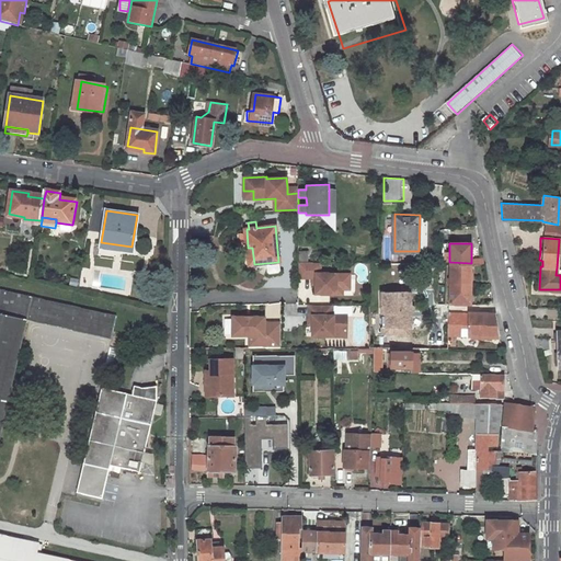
[(310,262),(310,251),(298,251),(298,262),(310,262)]
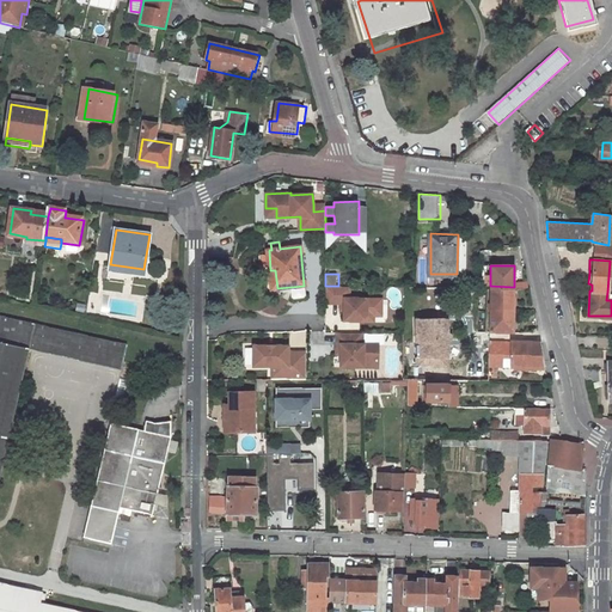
[(292,299),(306,298),(304,286),(291,287),(292,299)]
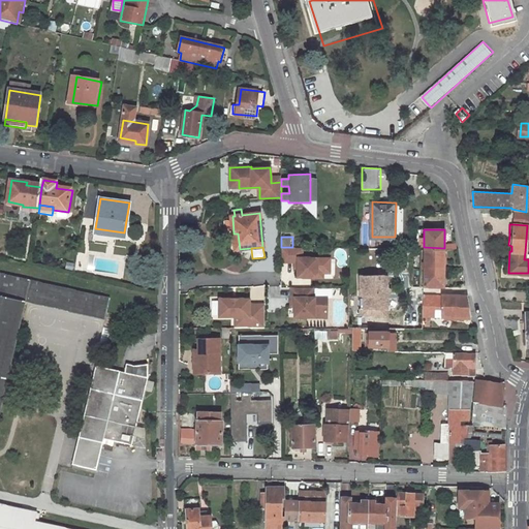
[(281,247),(281,261),(294,261),(298,261),(298,276),(312,276),(317,271),(323,271),(330,271),(330,257),(302,257),(302,247),(292,247),(281,247)]
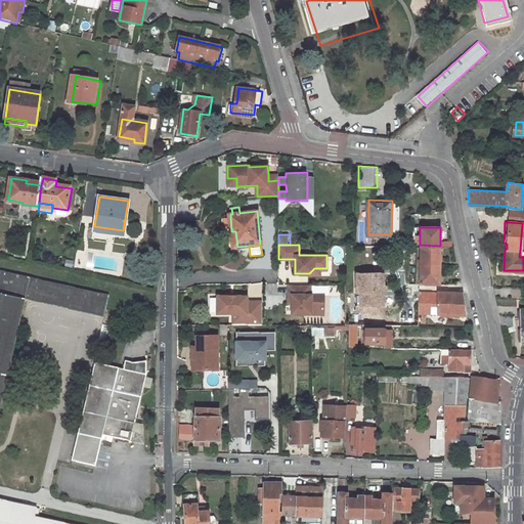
[(420,282),(440,284),(440,246),(420,245),(420,282)]
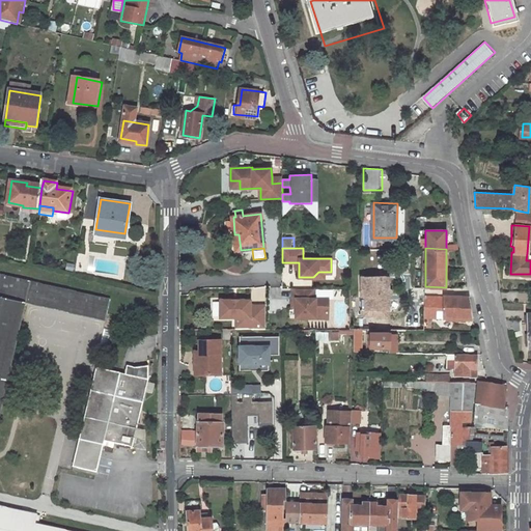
[(0,411),(27,305),(32,283),(0,275),(0,411)]
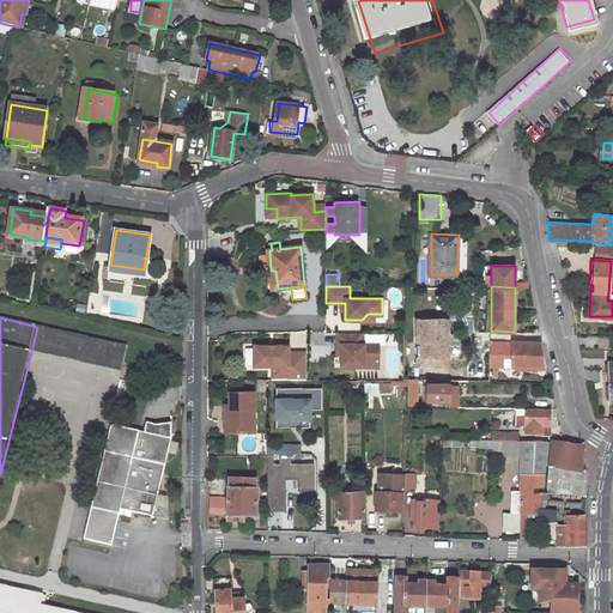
[(450,333),(450,319),(419,320),(419,341),(424,341),(425,357),(437,357),(438,364),(438,366),(450,365),(450,346),(449,346),(448,341),(450,341),(451,341),(451,340),(453,340),(454,338),(454,335),(453,334),(451,333),(450,333)]
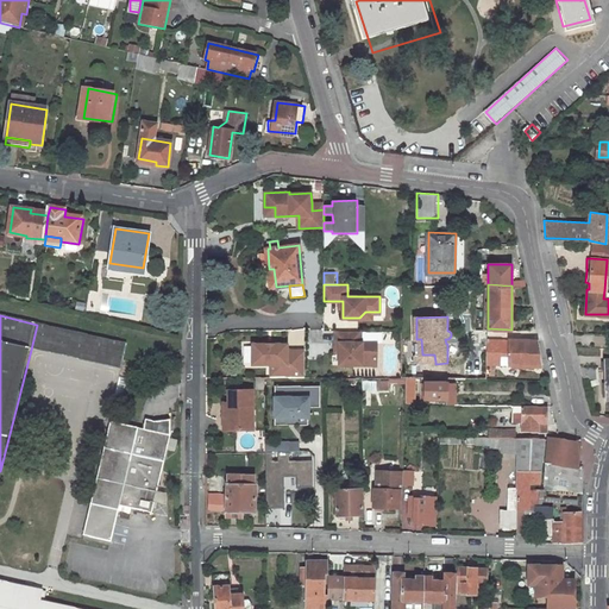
[(121,371),(127,346),(37,325),(31,350),(121,371)]
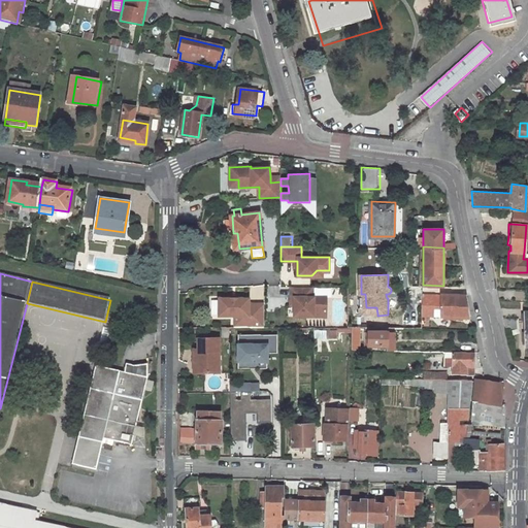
[(315,297),(314,287),(292,287),(292,297),(296,297),(296,305),(296,317),(315,317),(315,311),(328,311),(328,297),(315,297)]
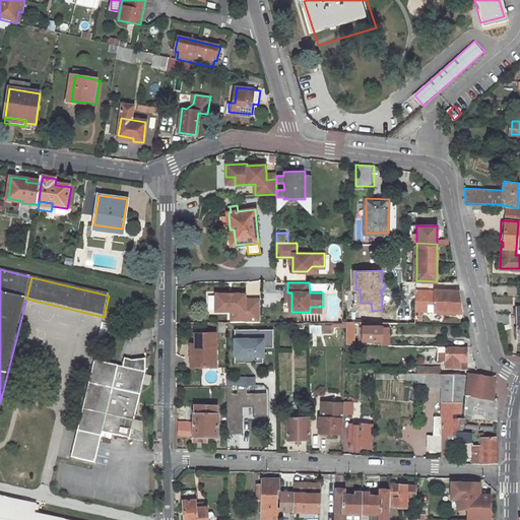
[(360,289),(355,289),(355,309),(372,309),(371,303),(361,303),(360,289)]
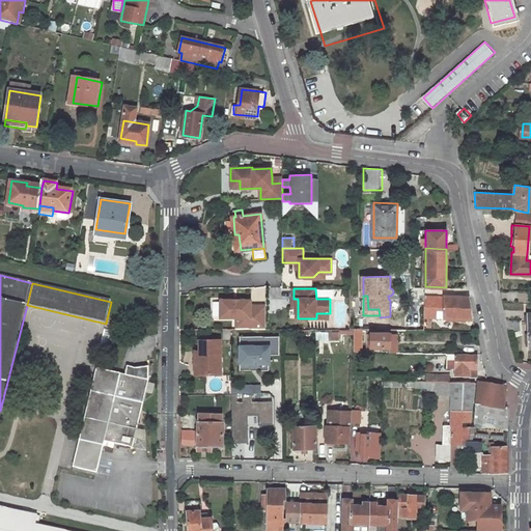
[(438,299),(426,299),(426,317),(474,317),(470,296),(441,296),(438,299)]
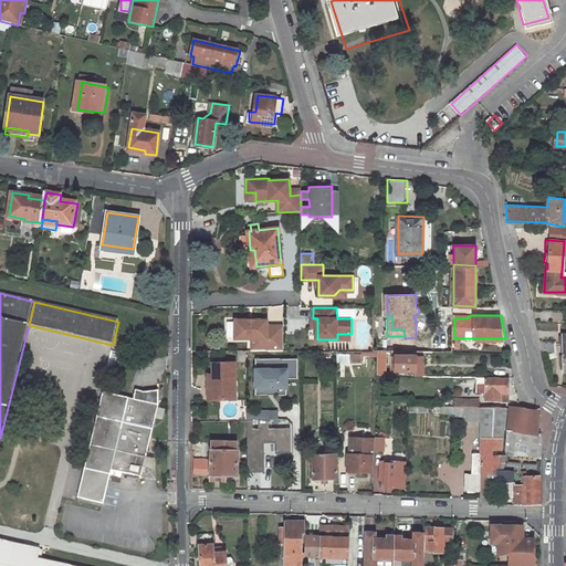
[(261,343),(261,349),(285,349),(285,325),(269,325),(269,321),(237,321),(237,338),(253,338),(257,338),(261,343)]
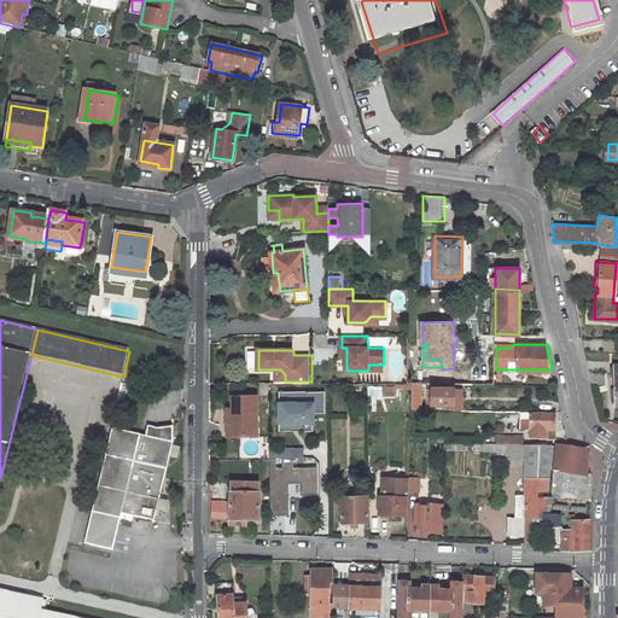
[(593,383),(608,383),(608,380),(608,371),(589,371),(593,383)]
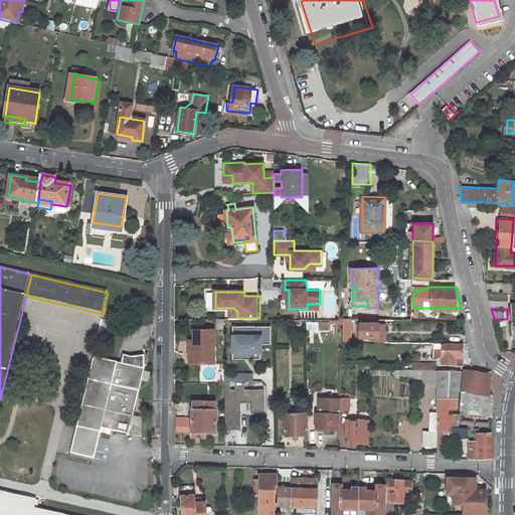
[(378,323),(360,323),(360,337),(377,337),(377,341),(384,341),(384,328),(378,328),(378,323)]
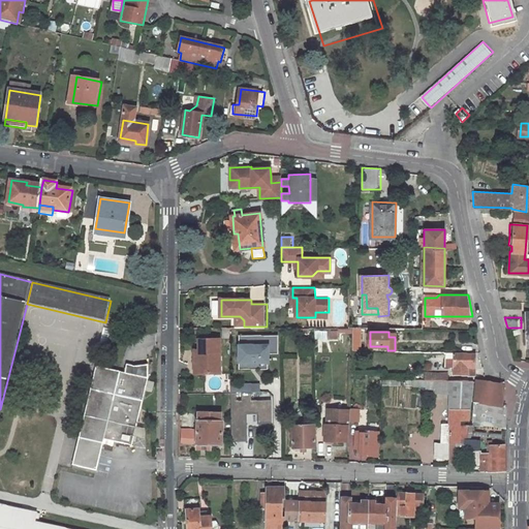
[(238,335),(238,344),(269,344),(269,353),(278,353),(278,335),(238,335)]
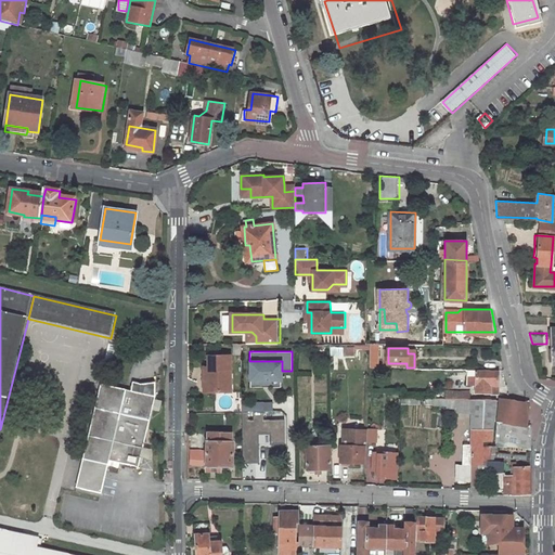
[(230,390),(229,355),(207,355),(208,365),(208,390),(230,390)]
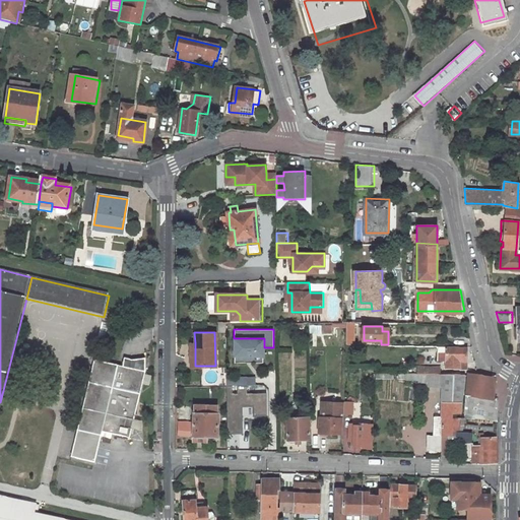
[(264,338),(234,338),(234,364),(264,363),(264,347),(264,338)]
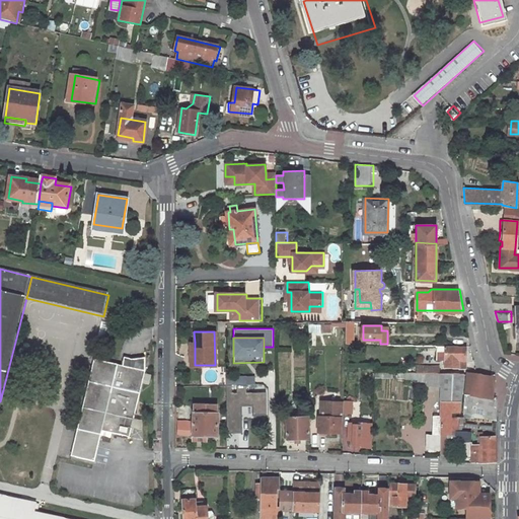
[(445,358),(445,367),(464,368),(465,345),(445,344),(445,349),(445,358)]
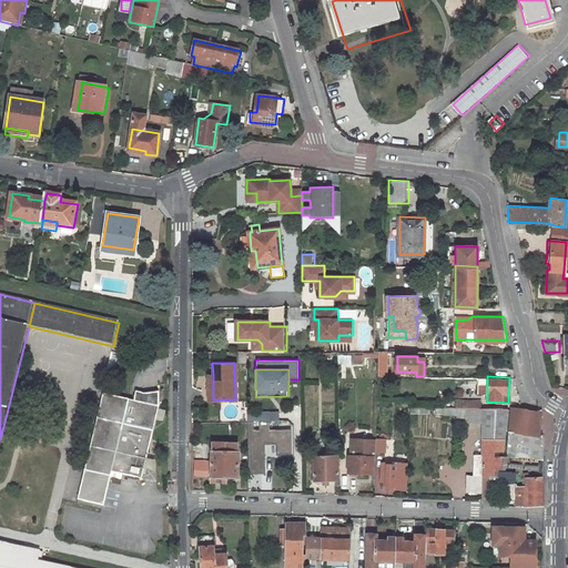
[(487,382),(478,382),(477,392),(487,392),(487,382)]
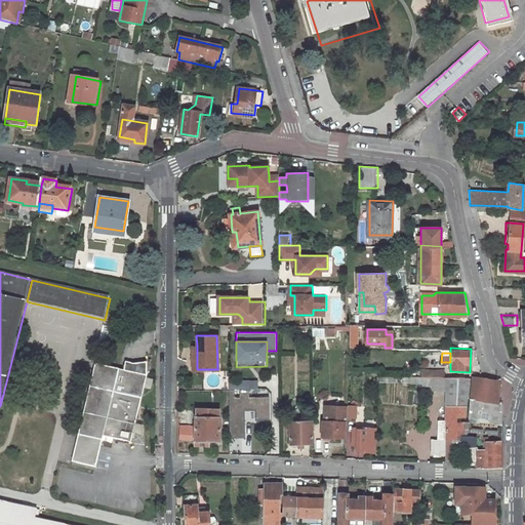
[(131,440),(148,374),(97,361),(73,458),(96,465),(105,434),(131,440)]
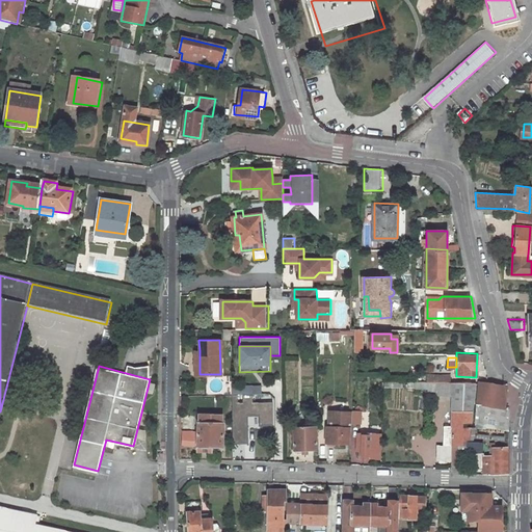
[(488,381),(479,380),(477,402),(476,402),(474,428),(484,427),(484,426),(509,426),(508,407),(505,406),(506,384),(488,381)]
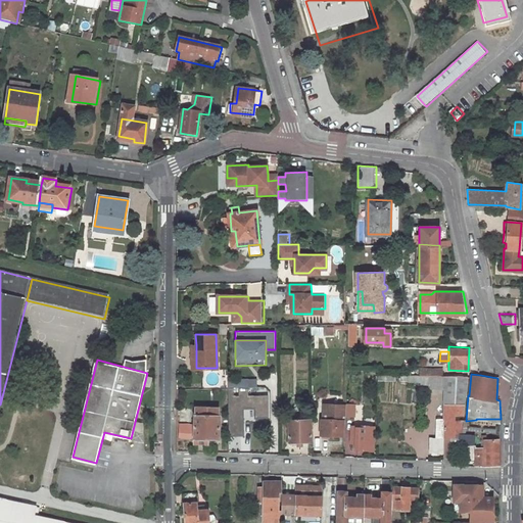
[(435,436),(440,436),(447,436),(456,436),(456,417),(464,417),(467,375),(445,375),(443,417),(436,417),(435,436)]
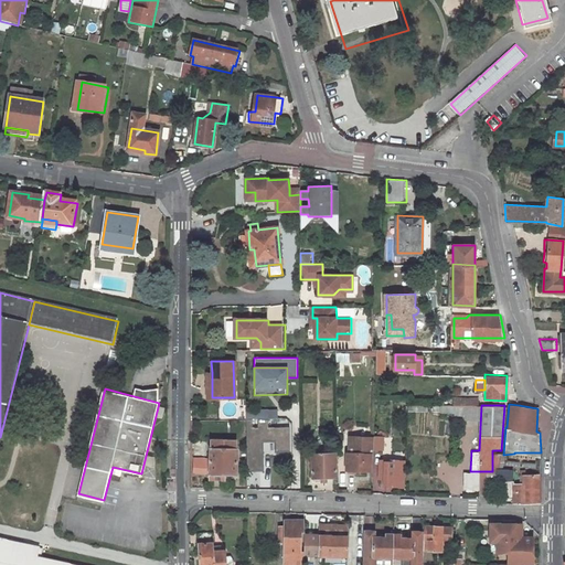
[(275,450),(289,450),(289,427),(251,427),(251,418),(247,418),(247,427),(248,427),(248,450),(262,450),(262,441),(275,441),(275,450)]
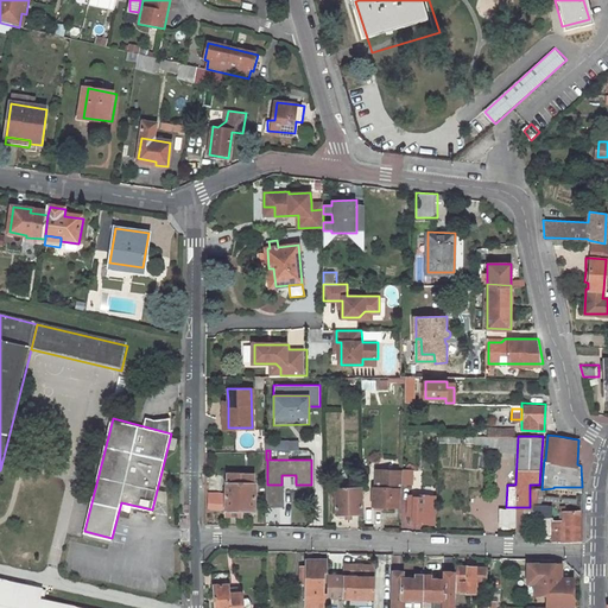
[(252,476),(252,467),(225,467),(225,493),(223,508),(223,513),(241,513),(241,507),(253,508),(254,476),(252,476)]
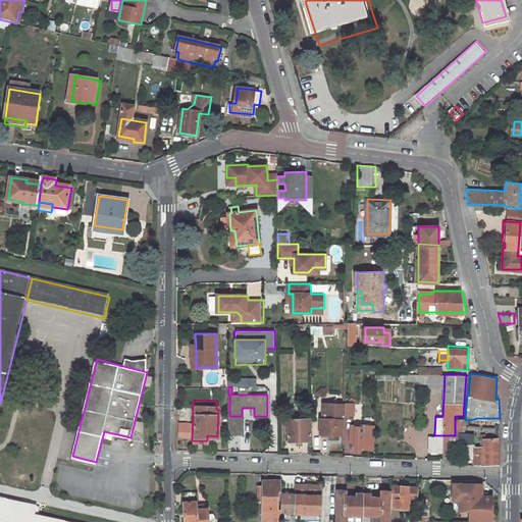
[(355,413),(355,402),(347,402),(347,413),(355,413)]
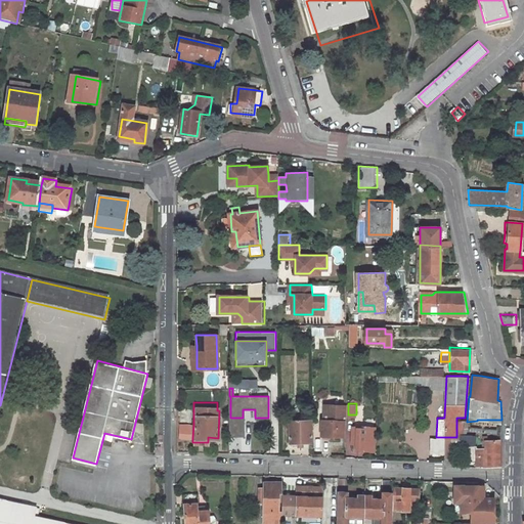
[(323,405),(323,422),(321,421),(321,435),(343,436),(343,422),(346,422),(347,406),(323,405)]
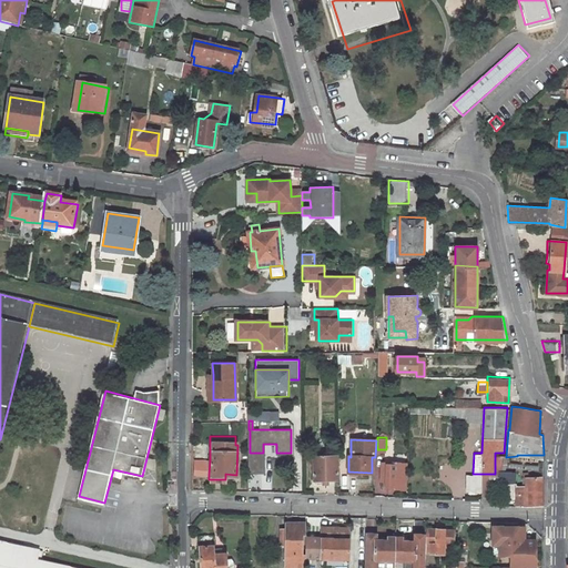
[(337,479),(337,456),(315,456),(315,479),(337,479)]
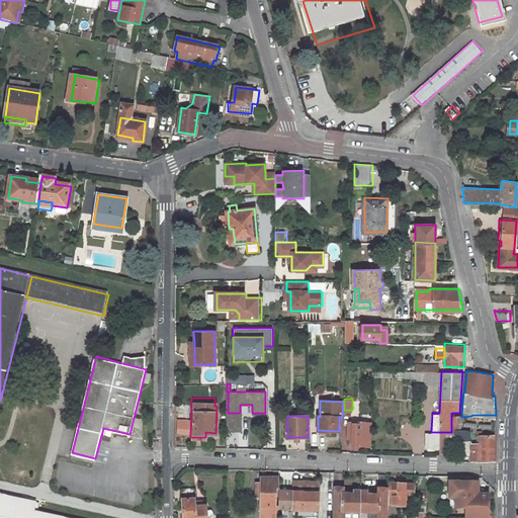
[(191,420),(177,420),(177,433),(190,433),(191,420)]
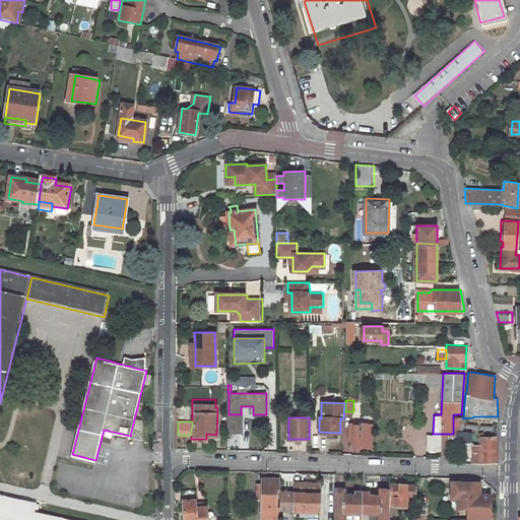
[(351,446),(371,446),(372,423),(349,421),(349,440),(348,446),(351,446)]
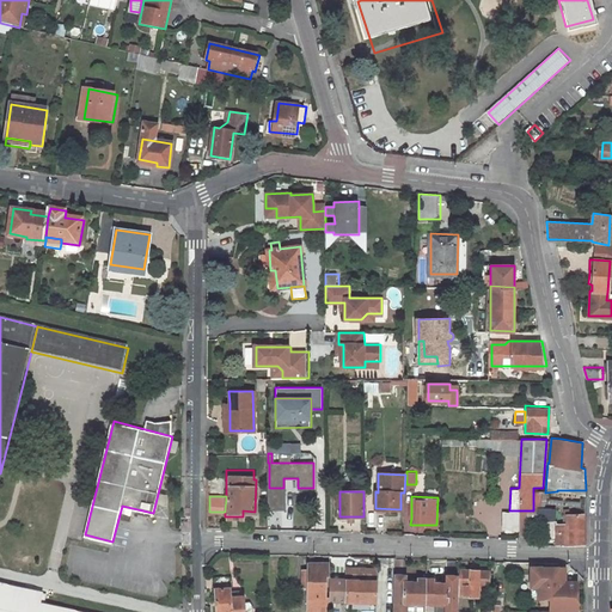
[(555,508),(538,508),(537,519),(548,519),(546,537),(556,538),(556,544),(556,545),(585,546),(583,514),(563,515),(563,524),(557,524),(557,521),(555,521),(555,508)]
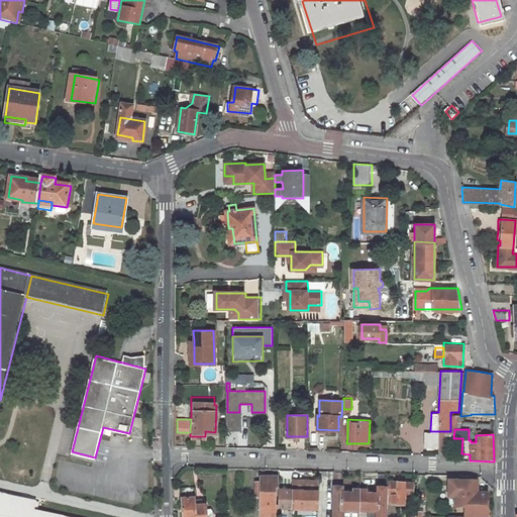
[(261,499),(259,516),(278,516),(278,507),(279,489),(279,475),(261,475),(261,486),(255,486),(254,498),(261,499)]
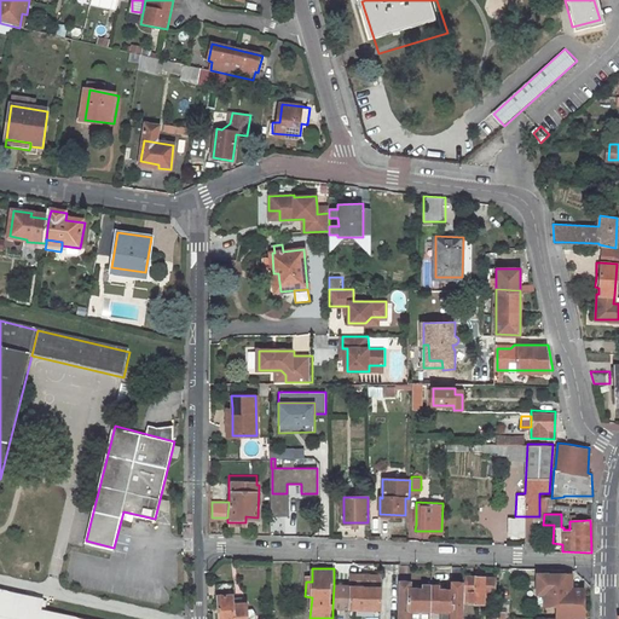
[(351,586),(351,608),(381,609),(381,588),(382,574),(357,573),(352,578),(351,586)]
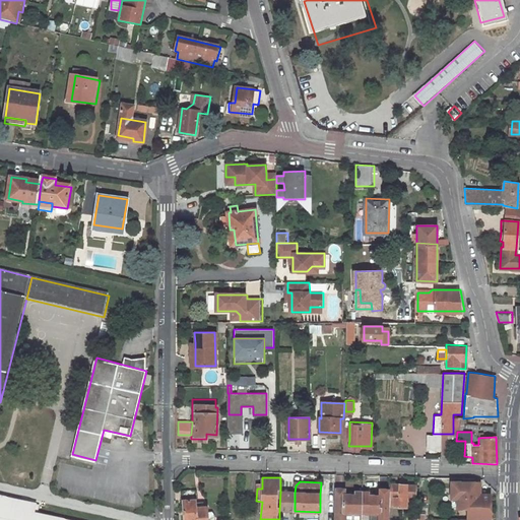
[(489,519),(489,496),(478,496),(478,491),(474,490),(474,483),(451,482),(450,491),(457,491),(456,499),(456,509),(468,509),(468,519),(489,519)]
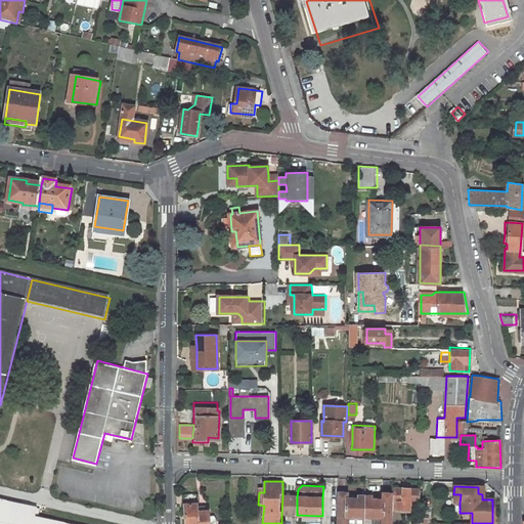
[(411,488),(393,488),(393,492),(392,513),(410,514),(411,503),(411,488)]
